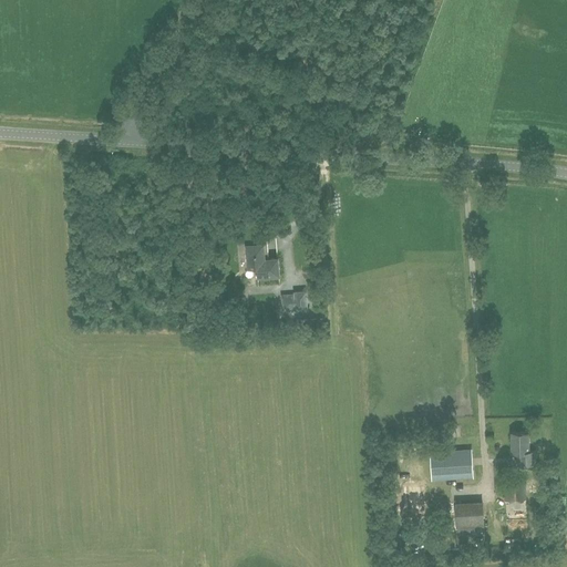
[(265,259),(264,245),(246,246),(247,269),(257,269),(258,278),(279,277),(278,258),(265,259)]
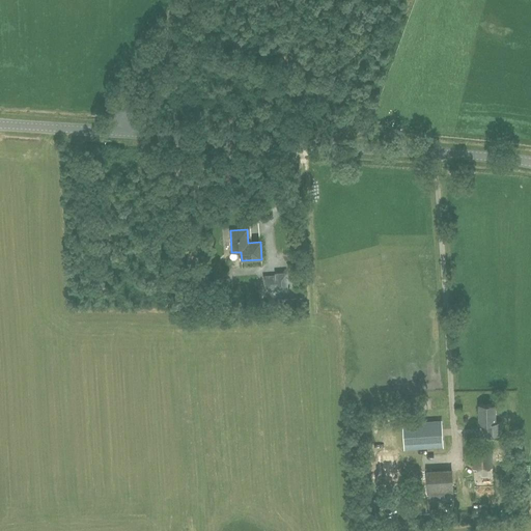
[(287,288),(286,273),(276,274),(276,276),(264,277),(266,289),(277,289),(287,288)]
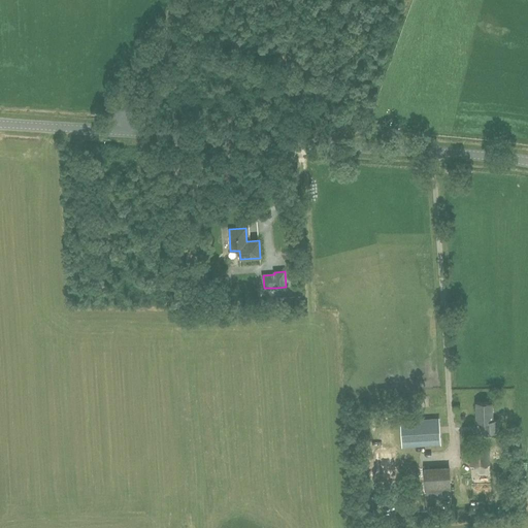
[(495,391),(505,385),(498,374),(489,381),(495,391)]
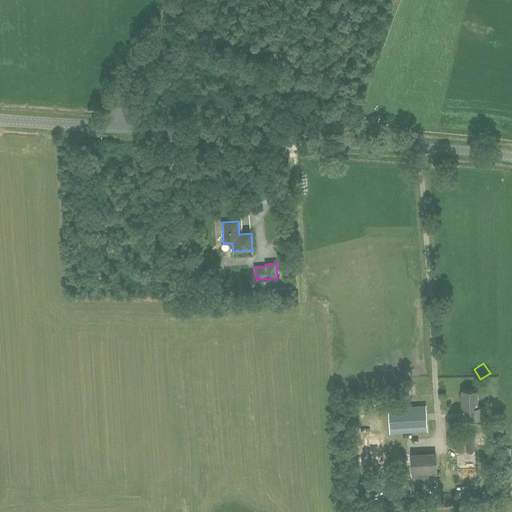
[(477,407),(477,390),(462,390),(462,408),(467,407),(467,420),(483,420),(483,407),(477,407)]
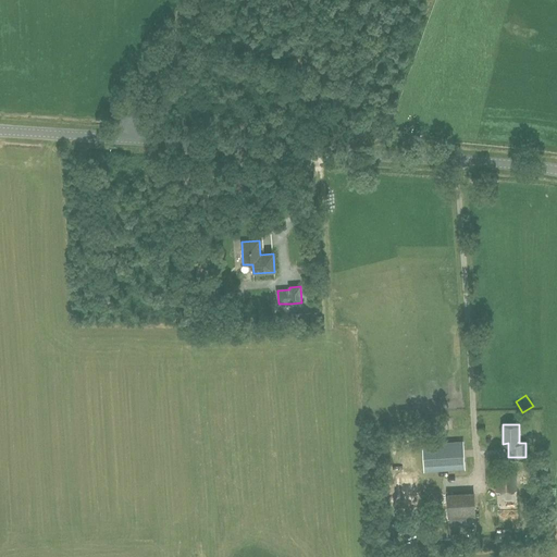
[(422,475),(466,470),(465,460),(471,460),(470,453),(420,459),(422,475)]
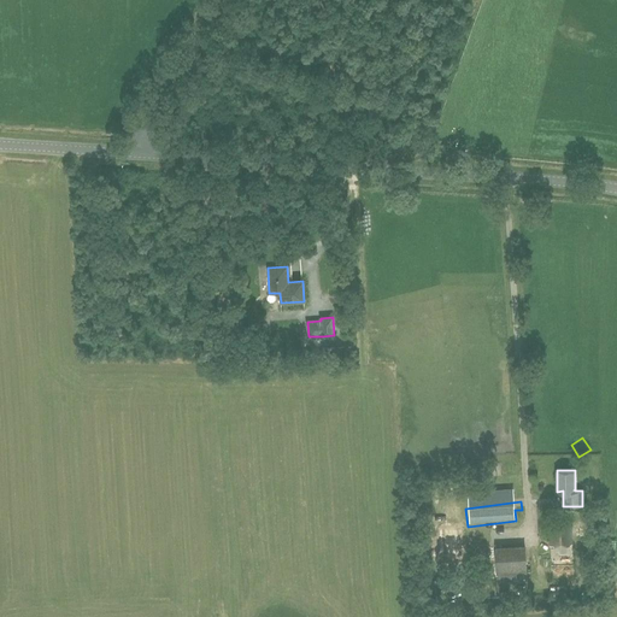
[(445,564),(462,563),(458,513),(441,515),(445,564)]
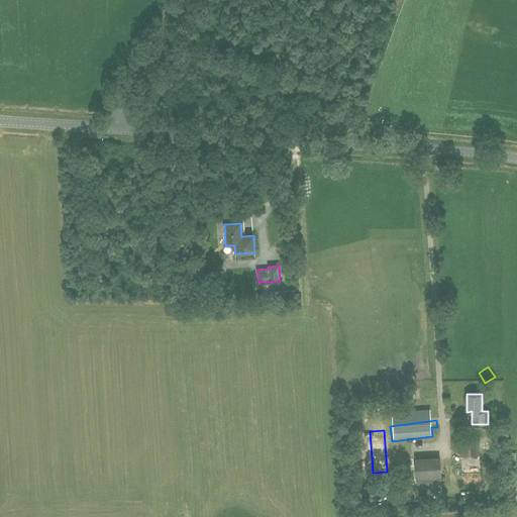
[(460,457),(480,456),(479,438),(460,439),(460,457)]
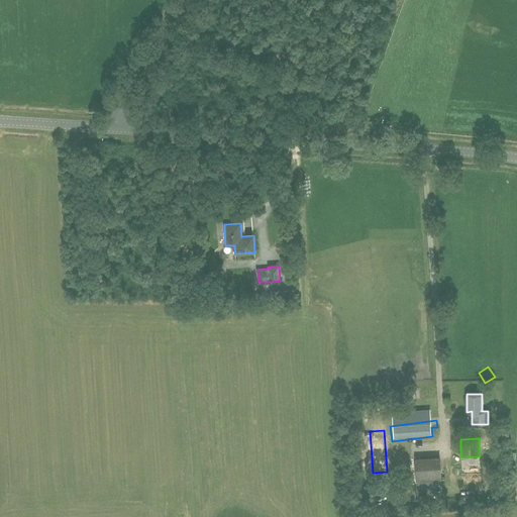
[(412,453),(417,477),(442,471),(436,447),(412,453)]
